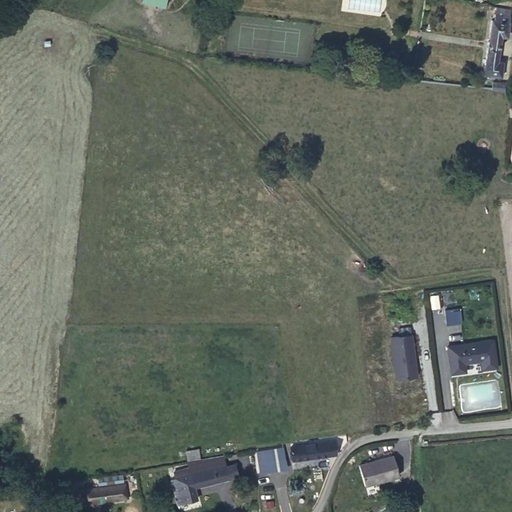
[(497,61),(501,36),(507,37),(511,10),(497,7),(495,20),(492,20),(489,41),(488,41),(486,50),(487,50),(483,75),(501,77),(503,62),(497,61)]
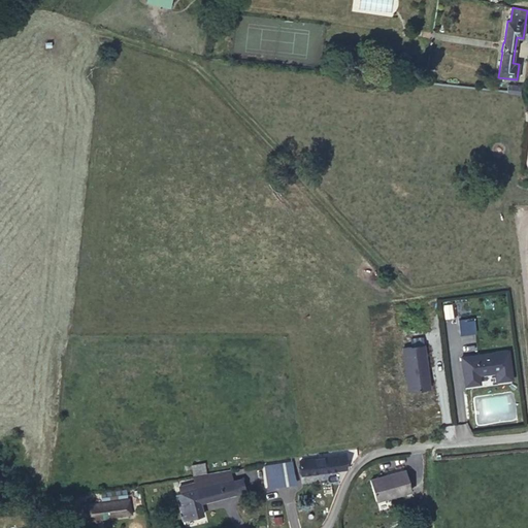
[(521,94),(523,87),(508,85),(507,92),(521,94)]
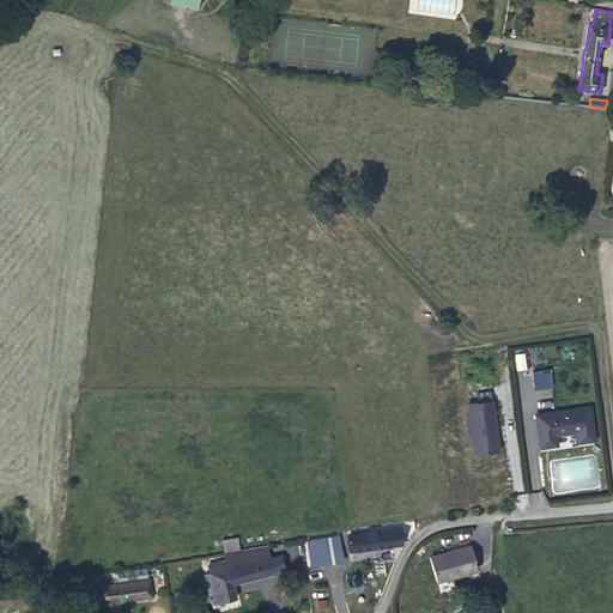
[(490,398),(465,400),(471,449),(496,447),(490,398)]
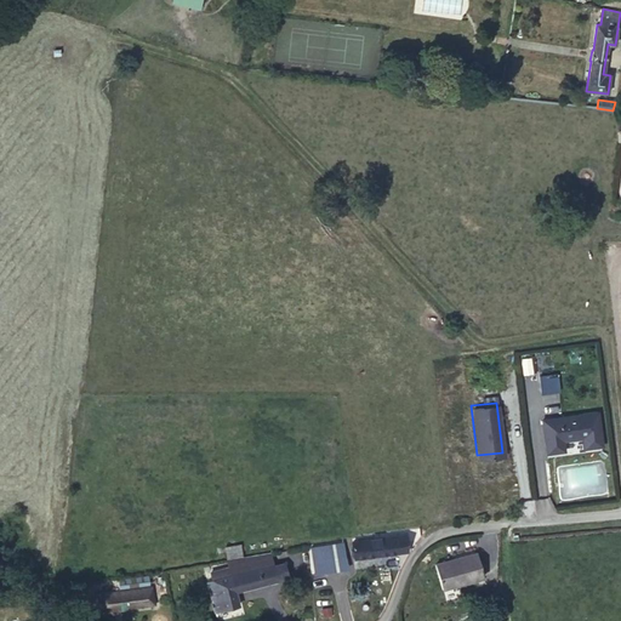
[(563,448),(562,438),(582,434),(584,445),(602,443),(597,410),(541,416),(546,450),(563,448)]
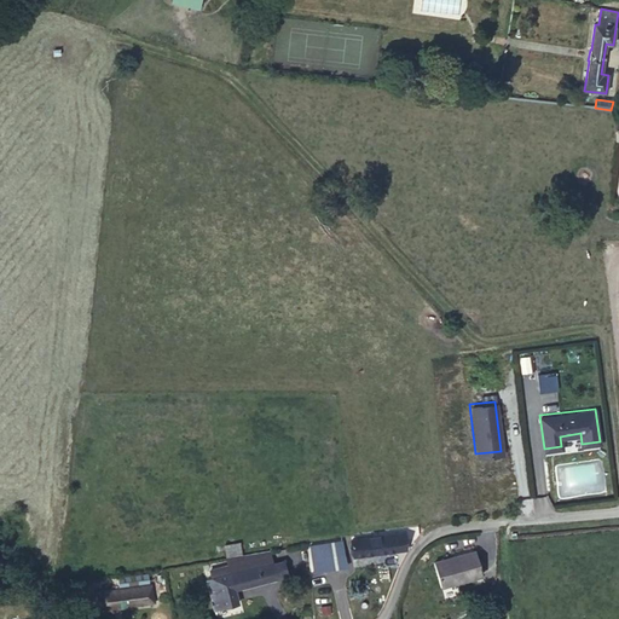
[(405,534),(353,542),(356,557),(406,550),(405,534)]
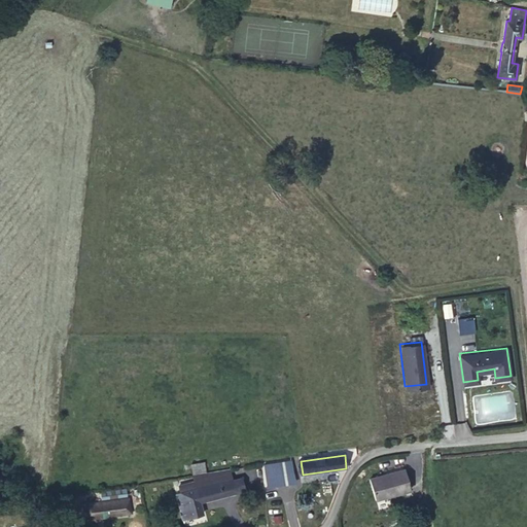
[(280,463),(264,465),(267,487),(283,485),(280,463)]
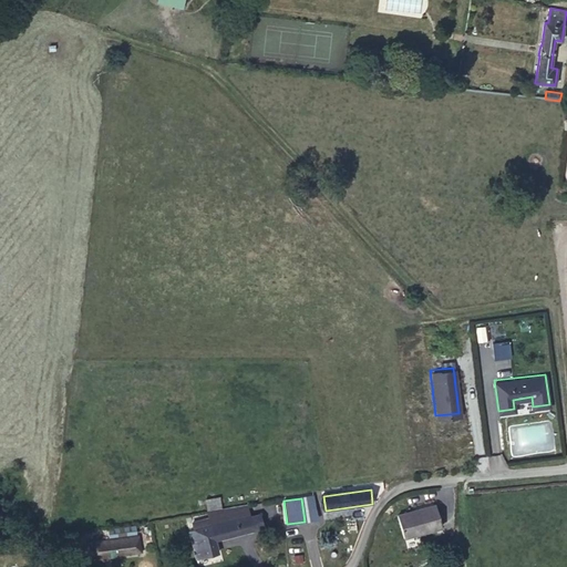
[(215,540),(261,528),(258,515),(250,516),(248,505),(207,513),(209,518),(192,523),(194,531),(189,532),(196,558),(218,553),(215,540)]
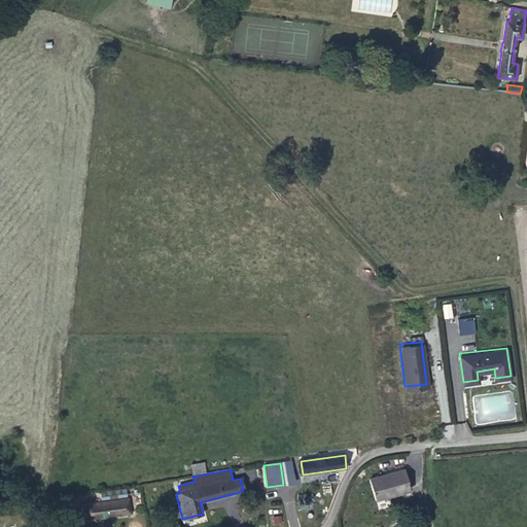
[(410,490),(405,469),(370,479),(375,499),(410,490)]
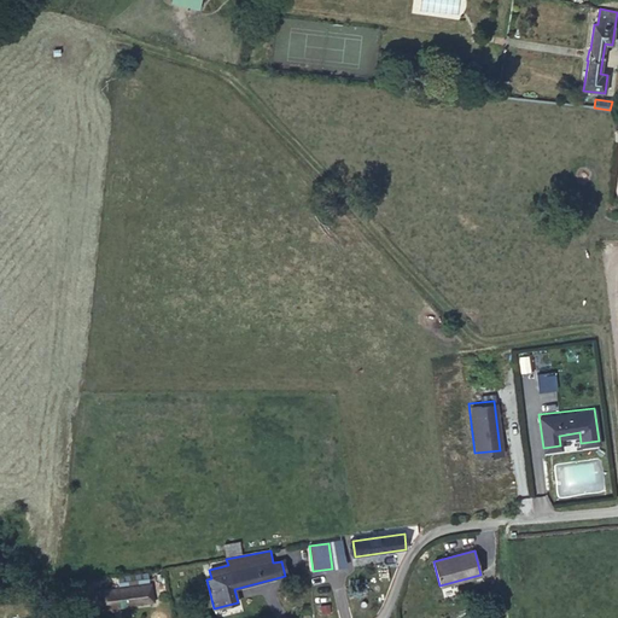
[(153,601),(150,584),(98,592),(100,608),(153,601)]
